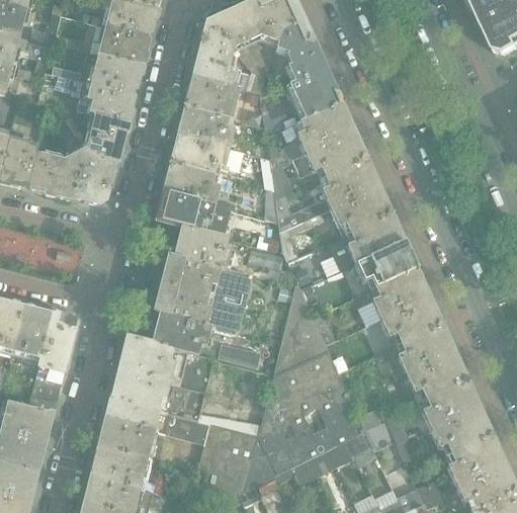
[(23,23),(27,7),(28,0),(0,0),(0,30),(20,35),(20,34),(29,37),(32,25),(23,23)]
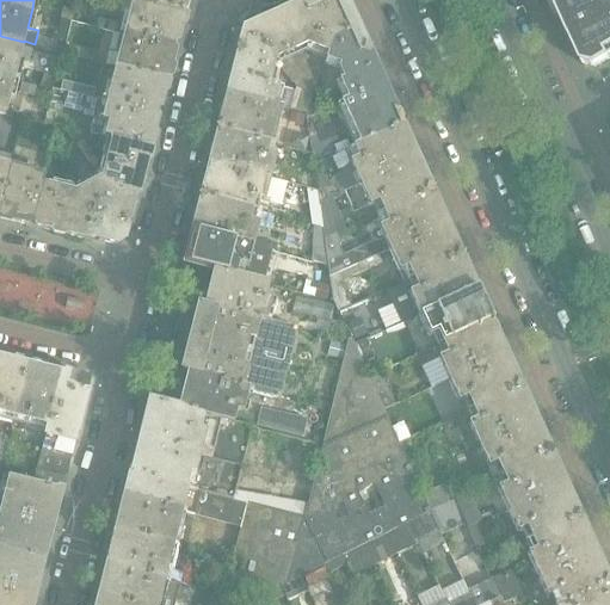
[(166,76),(183,11),(142,0),(131,0),(116,63),(166,76)]
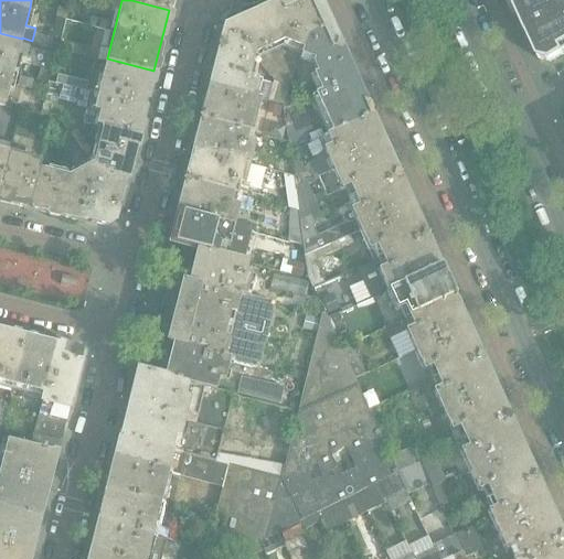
[(131,0),(169,10),(171,0),(131,0)]
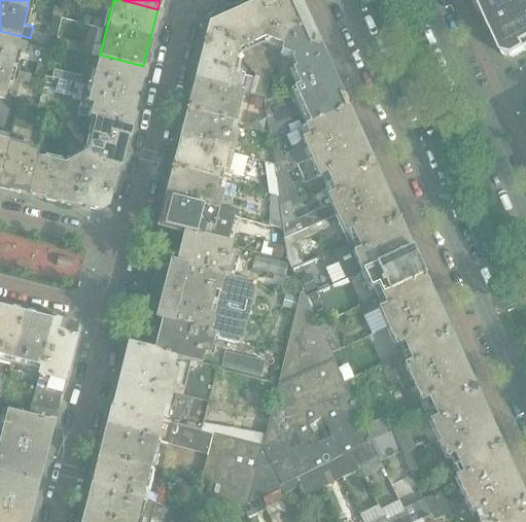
[(281,48),(290,28),(308,20),(297,0),(257,0),(210,22),(208,28),(225,32),(238,48),(238,49),(259,76),(268,84),(281,48)]
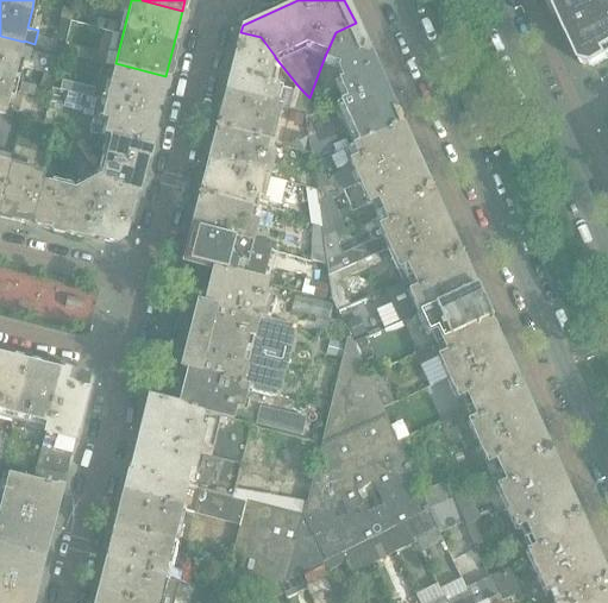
[(555,0),(569,33),(581,58),(594,62),(607,54),(607,0),(555,0)]
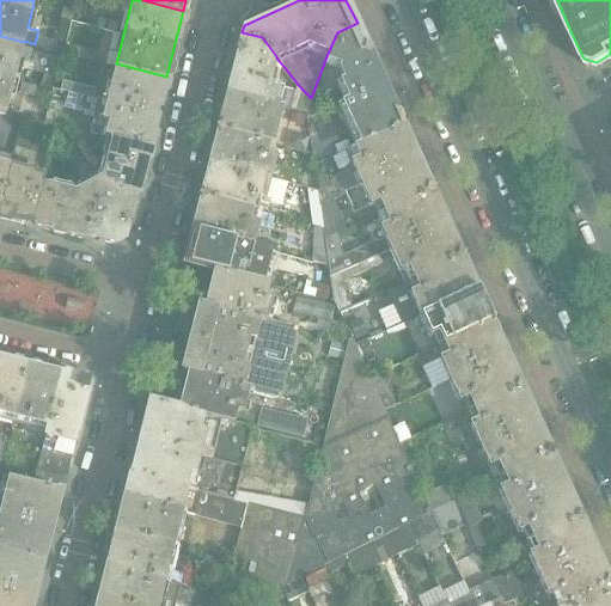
[(116,28),(118,19),(98,13),(96,23),(116,28)]
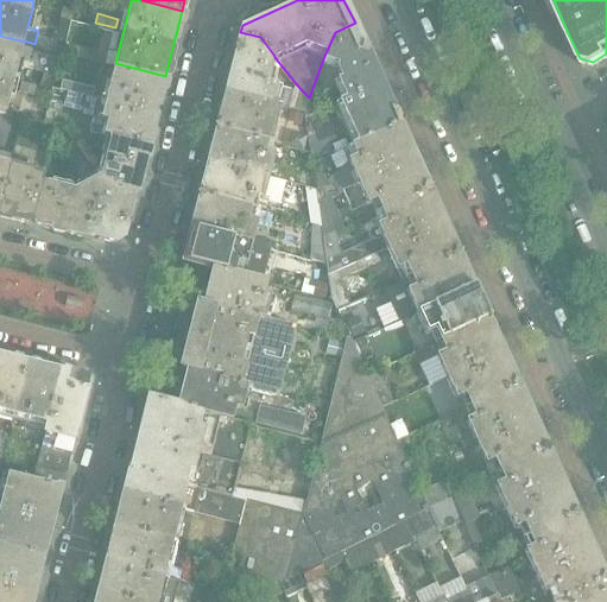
[(65,36),(71,17),(61,14),(56,33),(65,36)]
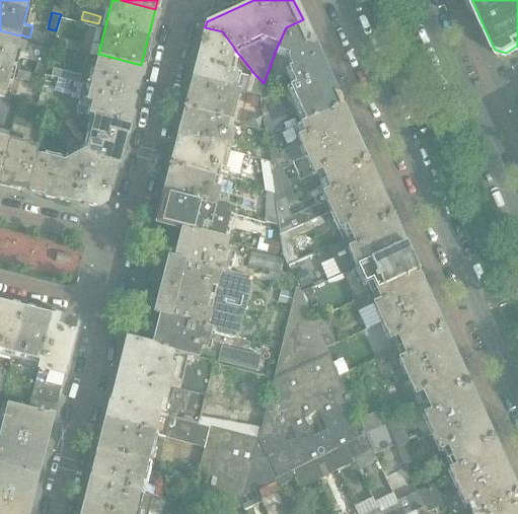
[(341,103),(303,19),(286,27),(277,48),(289,53),(294,64),(290,66),(297,81),(291,83),(306,119),(341,103)]
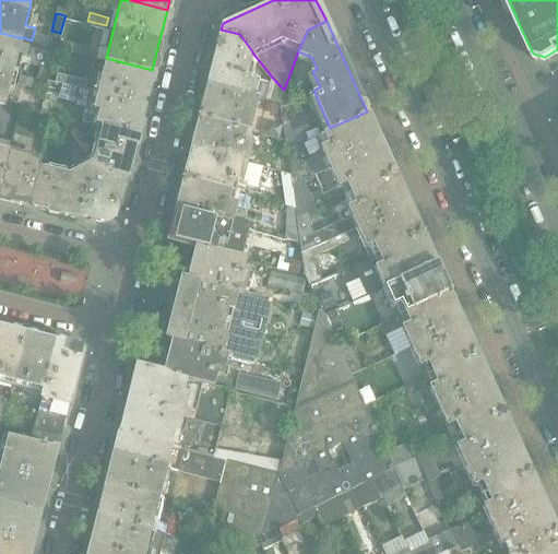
[(248,125),(256,93),(257,92),(251,90),(254,75),(247,74),(252,52),(252,51),(239,34),(221,30),(200,114),(248,125)]
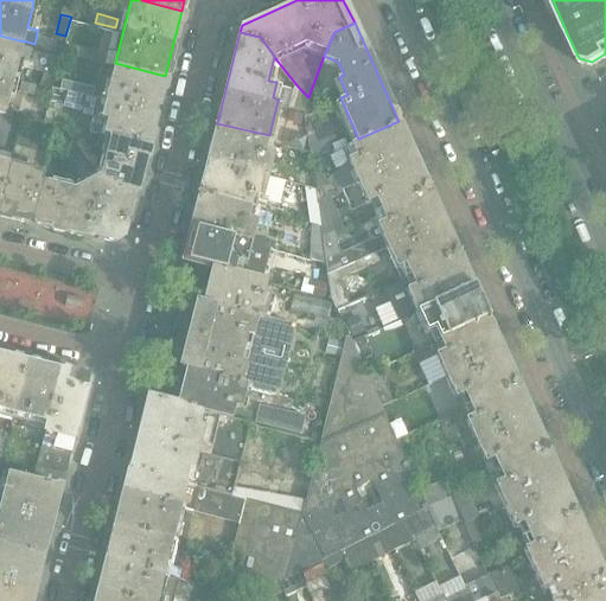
[(0,106),(7,108),(14,77),(24,42),(0,36),(0,106)]
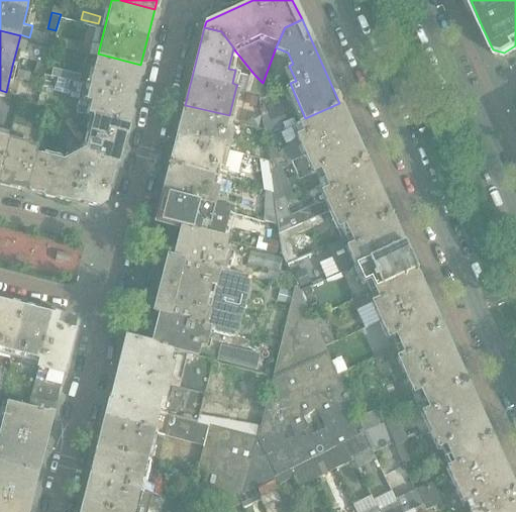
[(43,71),(46,56),(35,53),(31,68),(43,71)]
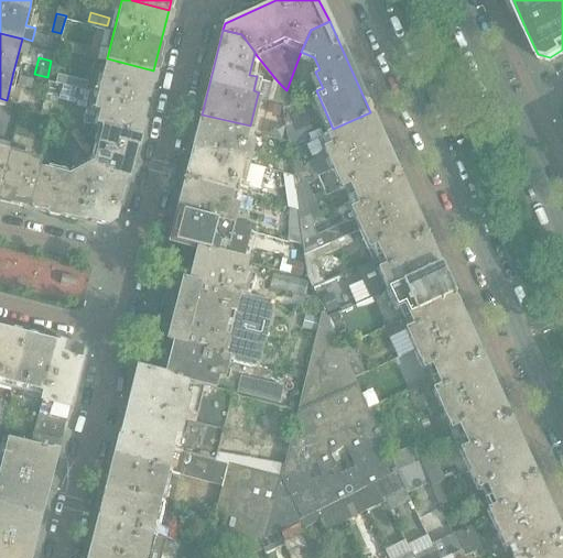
[(138,132),(153,70),(107,58),(95,108),(86,106),(83,118),(101,123),(138,132)]
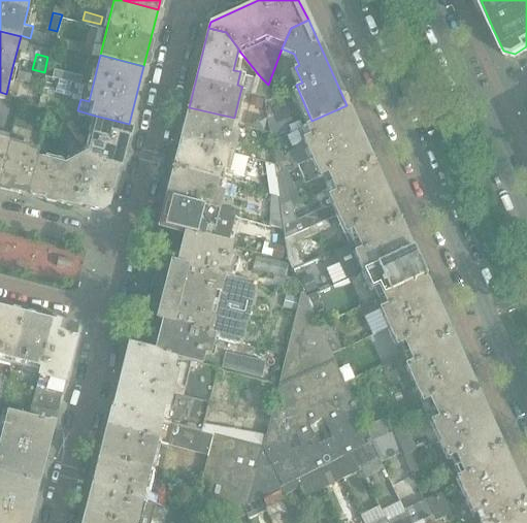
[(80,80),(83,73),(55,66),(53,74),(80,80)]
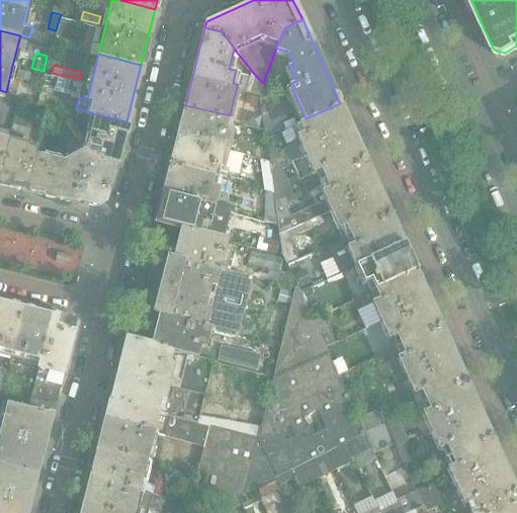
[(28,78),(30,70),(17,66),(15,74),(28,78)]
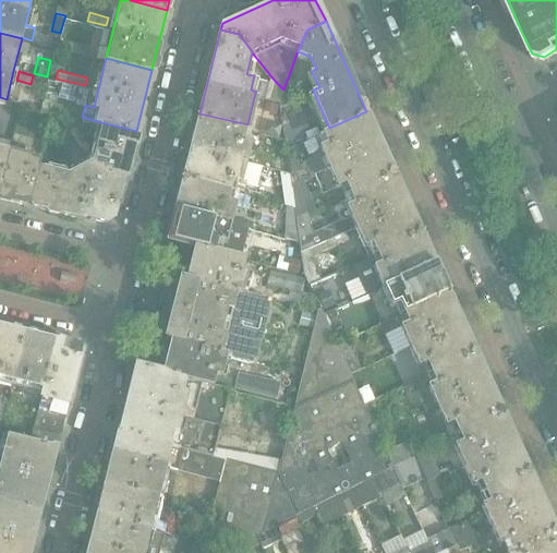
[(293,99),(288,92),(283,89),(278,98),(282,104),(293,99)]
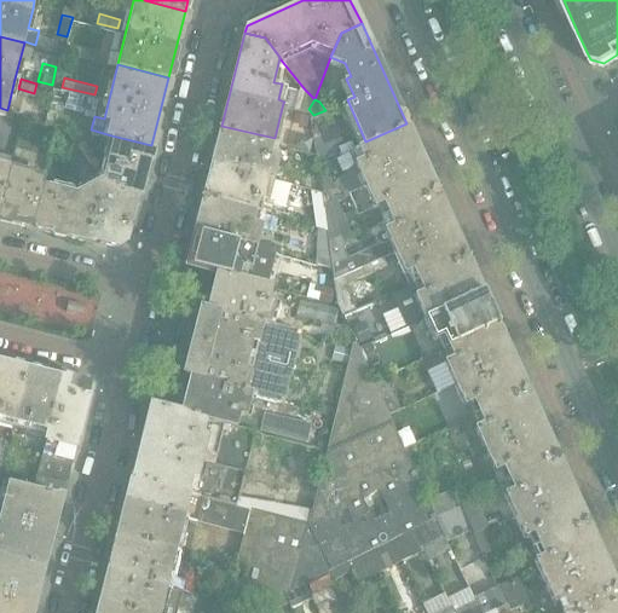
[(57,122),(53,133),(57,138),(59,137),(75,166),(90,158),(81,146),(79,148),(67,123),(57,121),(57,122)]
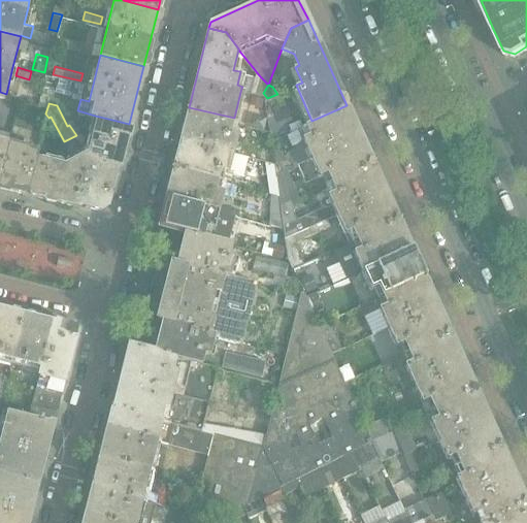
[(372,161),(356,125),(347,105),(311,121),(295,128),(299,138),(303,136),(311,155),(296,162),(305,182),(321,174),(320,173),(324,171),(329,181),(372,161)]
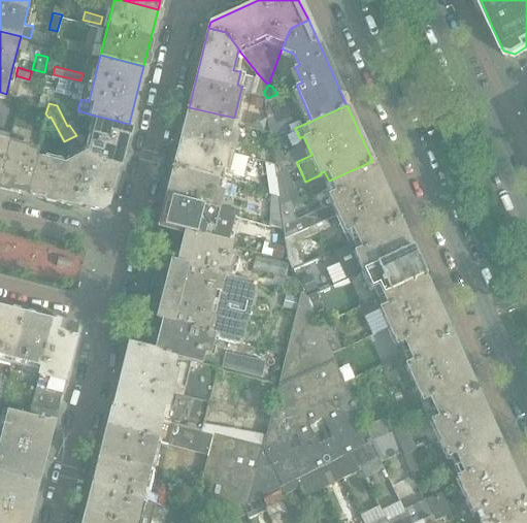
[(231,129),(233,121),(234,118),(189,107),(173,166),(219,177),(220,177),(236,182),(239,171),(249,173),(250,167),(276,173),(274,162),(233,152),(238,130),(231,129)]
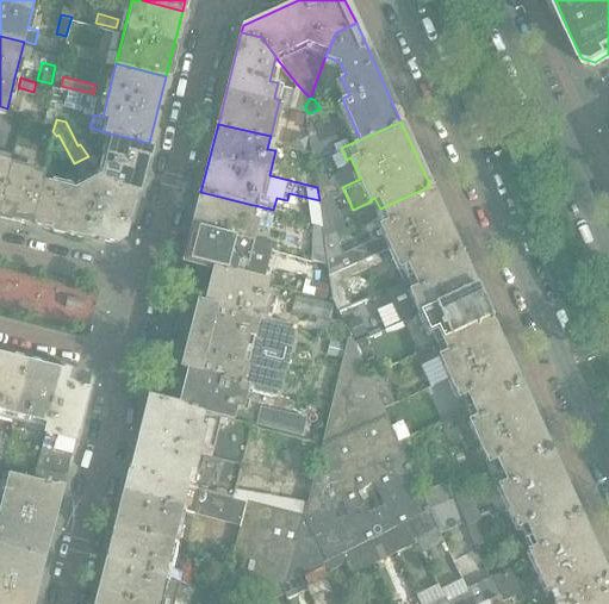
[(137,190),(149,143),(110,134),(100,172),(100,174),(76,187),(86,210),(92,211),(86,234),(87,232),(116,240),(123,235),(132,200),(135,192),(137,190)]
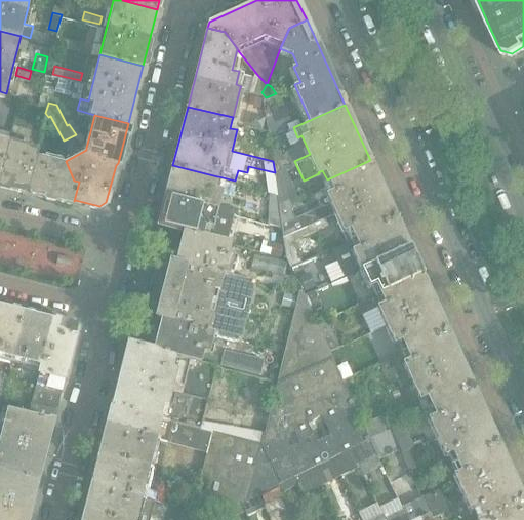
[(74,121),(69,124),(76,134),(79,138),(84,134),(74,121)]
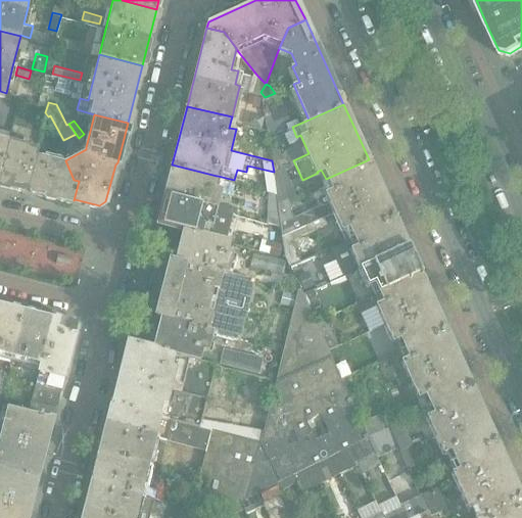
[(74,180),(65,160),(35,153),(36,148),(28,146),(28,143),(18,141),(20,132),(11,130),(9,139),(6,138),(0,163),(0,182),(73,200),(74,200),(79,181),(74,180)]
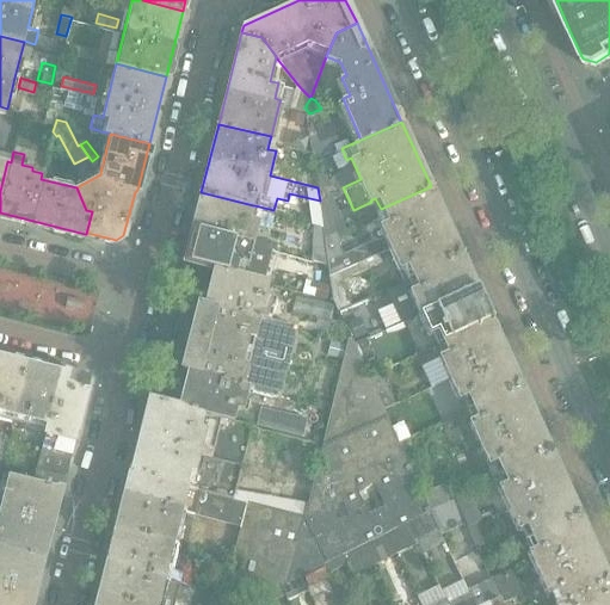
[(342,187),(336,178),(318,185),(321,197),(342,187)]
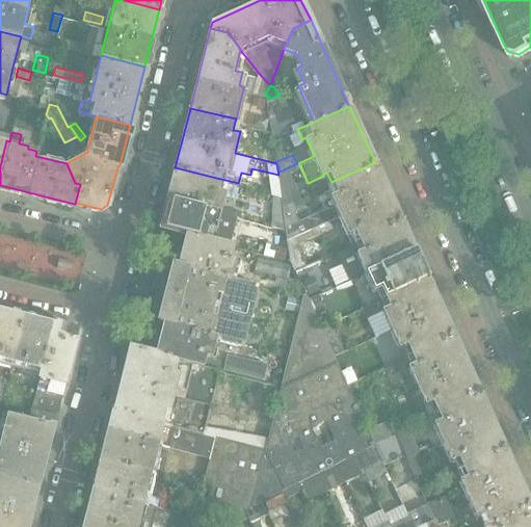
[(401,219),(392,200),(375,162),(332,182),(336,191),(332,193),(332,194),(324,198),(327,205),(299,218),(295,209),(297,208),(293,200),(287,202),(283,204),(285,227),(287,237),(294,234),(311,227),(330,218),(340,213),(348,232),(353,230),(357,238),(373,232),(401,219)]
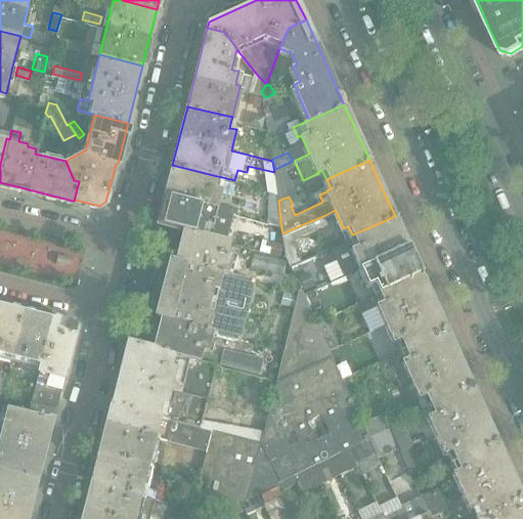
[(215,186),(217,176),(172,165),(158,223),(184,229),(226,241),(233,212),(217,207),(221,188),(215,186)]
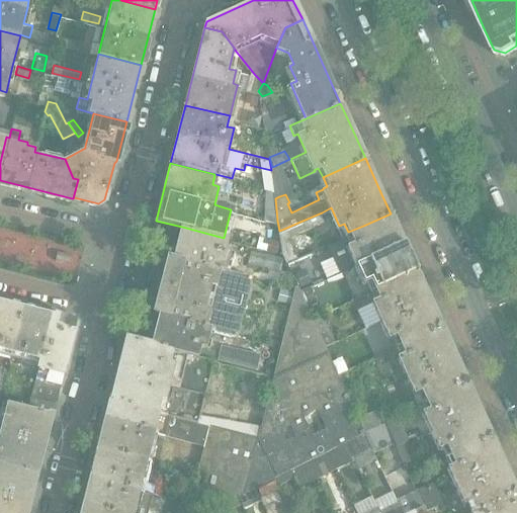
[(277,221),(275,198),(274,190),(266,188),(263,218),(277,221)]
